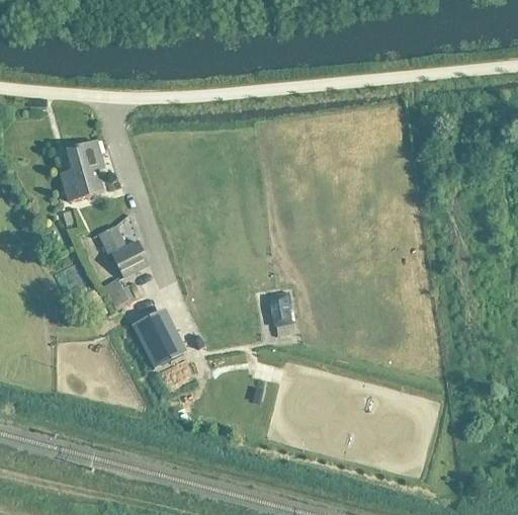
[(68,200),(102,190),(96,169),(103,167),(96,140),(66,149),(72,169),(60,173),(68,200)]
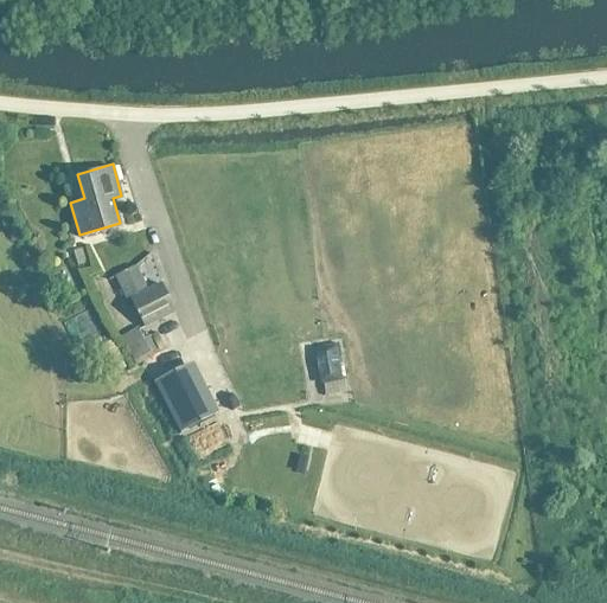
[(136,262),(114,274),(127,297),(131,295),(145,324),(174,307),(160,278),(148,286),(136,262)]
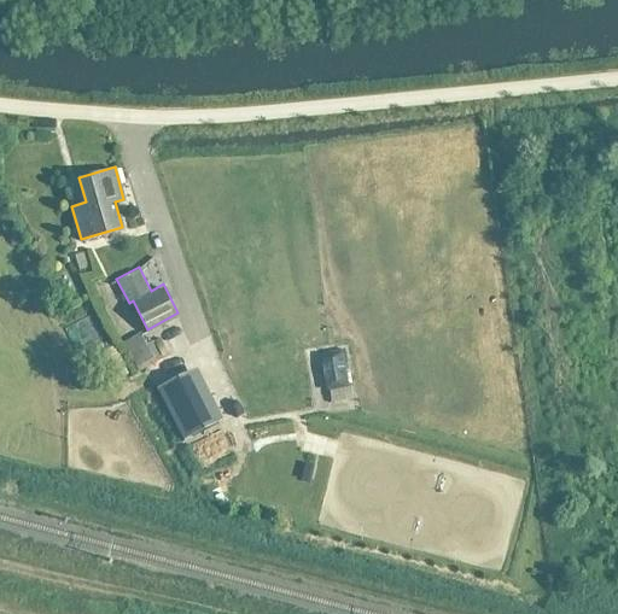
[(242,305),(223,308),(225,325),(244,322),(242,305)]
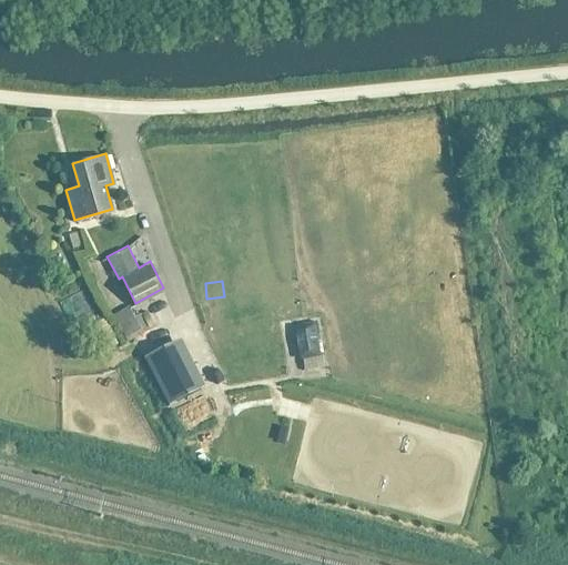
[(315,319),(292,324),(297,357),(321,354),(315,319)]
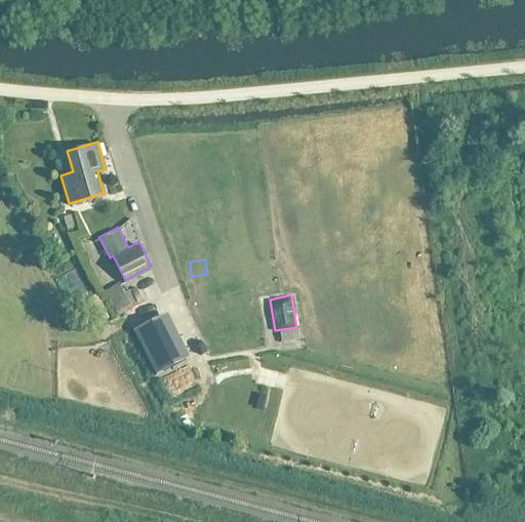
[(133,328),(156,372),(185,357),(162,313),(133,328)]
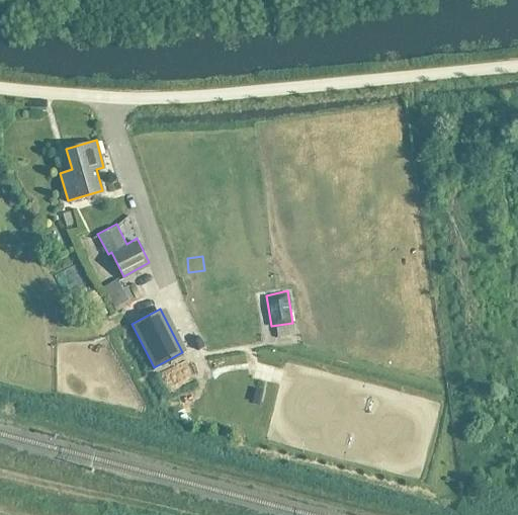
[(110,366),(117,379),(128,374),(122,361),(110,366)]
